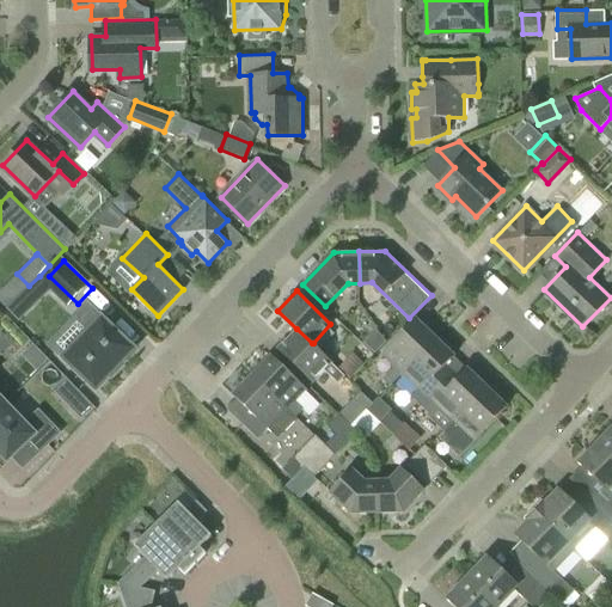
[(65,354),(63,356),(66,357),(95,384),(93,385),(96,386),(97,385),(97,384),(109,372),(111,373),(120,363),(118,362),(130,349),(132,349),(133,348),(130,345),(102,319),(103,318),(90,305),(79,317),(91,327),(66,354),(65,354)]
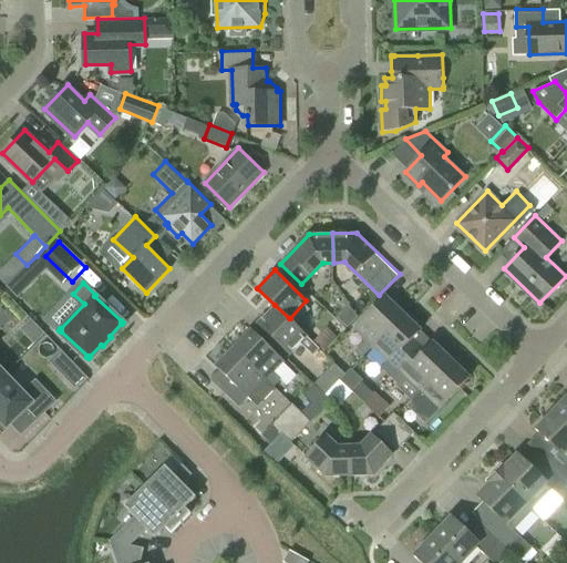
[(372,344),(403,311),(385,295),(354,327),(366,337),(353,349),(359,355),(371,343),(372,344)]
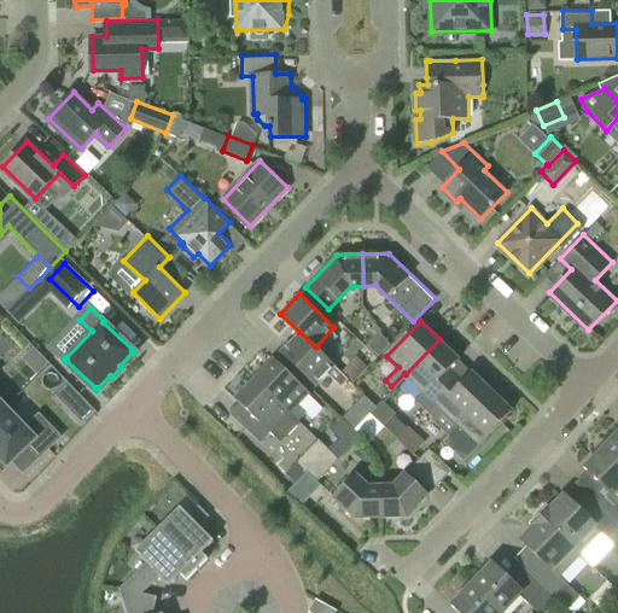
[(334,365),(316,346),(315,346),(299,332),(281,351),(316,384),(334,365)]
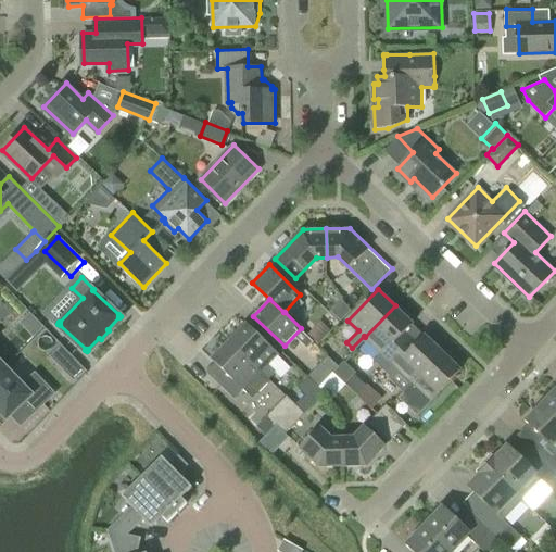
[(381,367),(412,336),(405,330),(413,323),(395,305),(365,337),(380,351),(373,359),(381,367)]
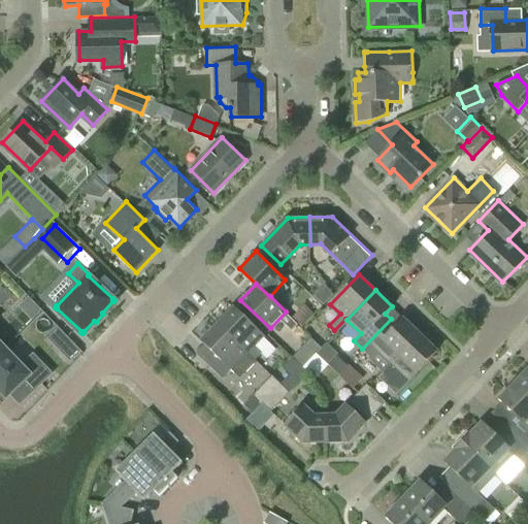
[(301,324),(314,312),(303,302),(291,315),(301,324)]
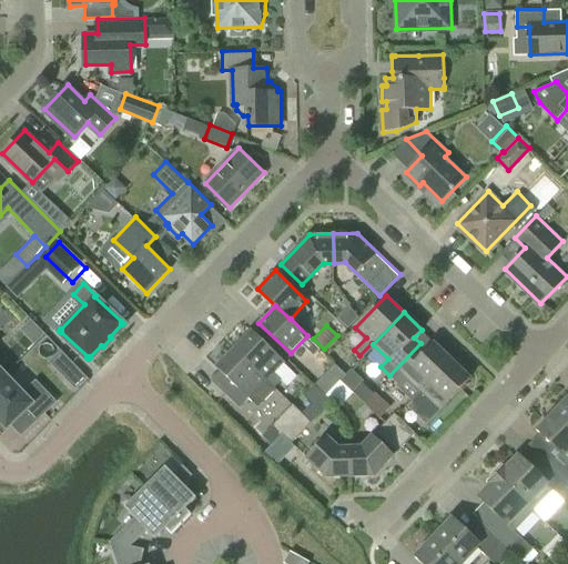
[(234,348),(274,384),(280,378),(273,371),(284,360),(252,329),(234,348)]
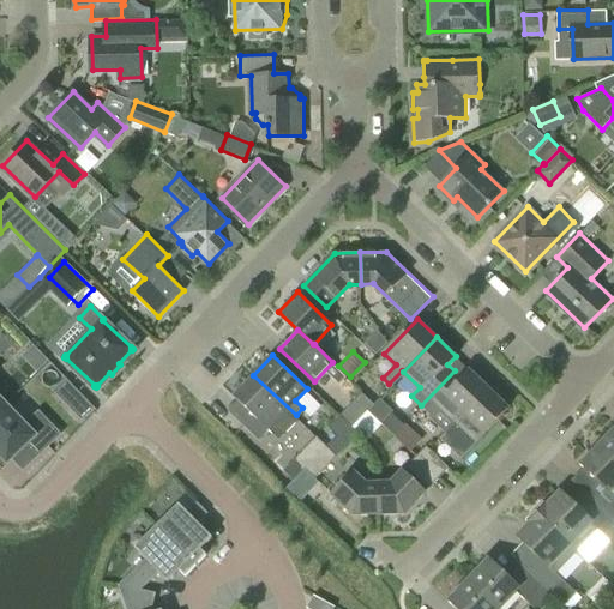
[(446,432),(488,387),(469,369),(461,378),(455,371),(421,405),(429,412),(428,414),(445,430),(446,432)]
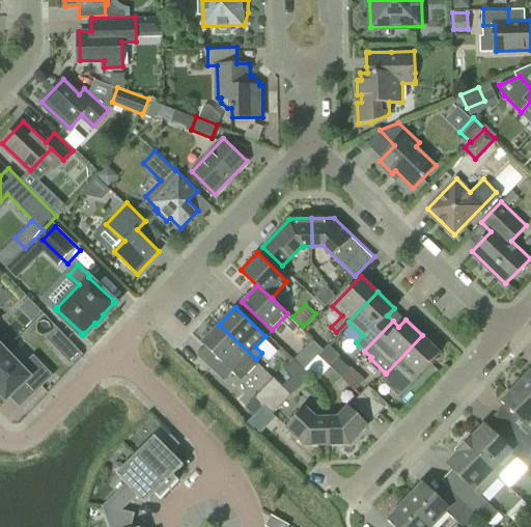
[(255,359),(256,359),(219,325),(203,341),(220,357),(211,366),(224,379),(232,369),(241,378),(257,361),(255,359)]
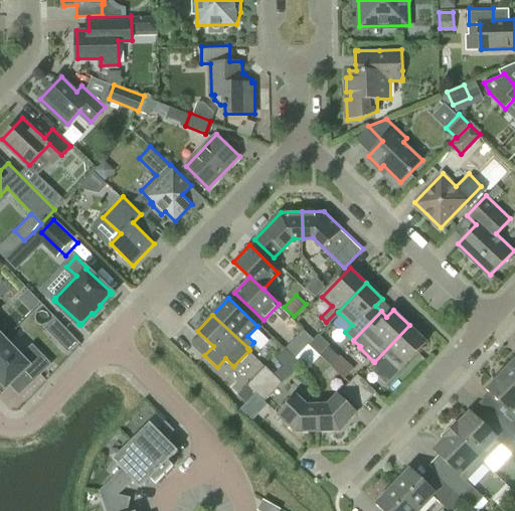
[(374,362),(373,361),(369,366),(386,383),(426,341),(409,325),(374,362)]
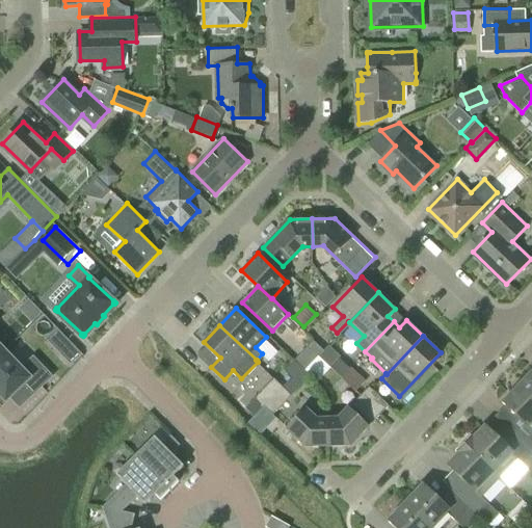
[(295,359),(306,368),(324,349),(314,339),(295,359)]
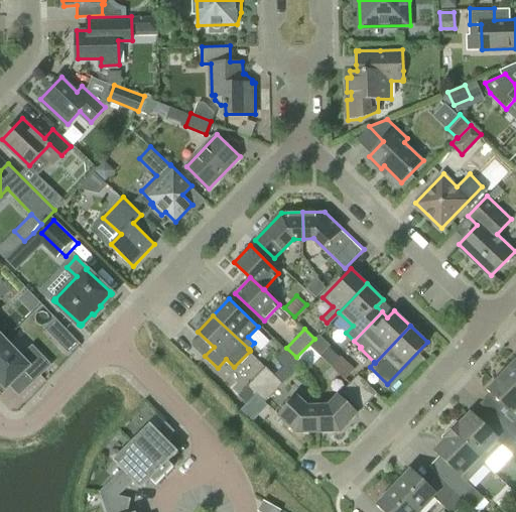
[(5,340),(0,344),(0,380),(7,388),(20,375),(30,385),(51,364),(33,346),(22,357),(5,340)]
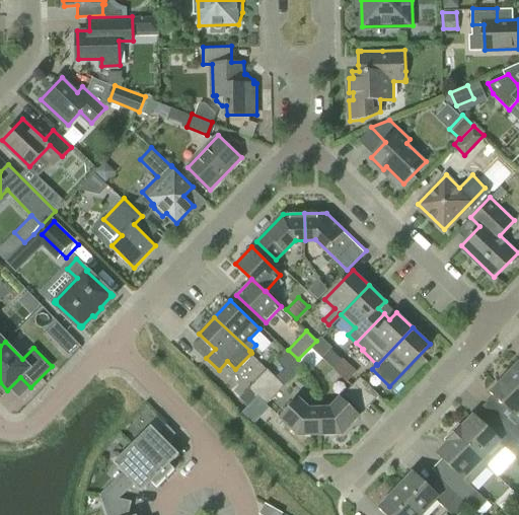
[(334,366),(342,358),(331,348),(323,356),(334,366)]
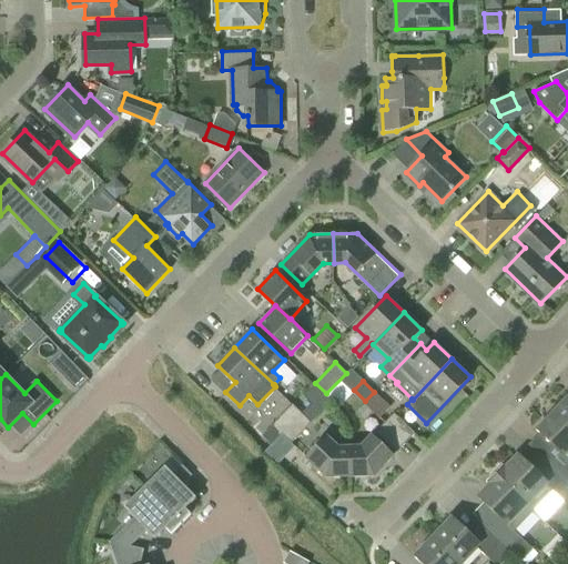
[(332,400),(326,393),(315,383),(304,395),(311,401),(302,411),(303,411),(312,421),(332,400)]
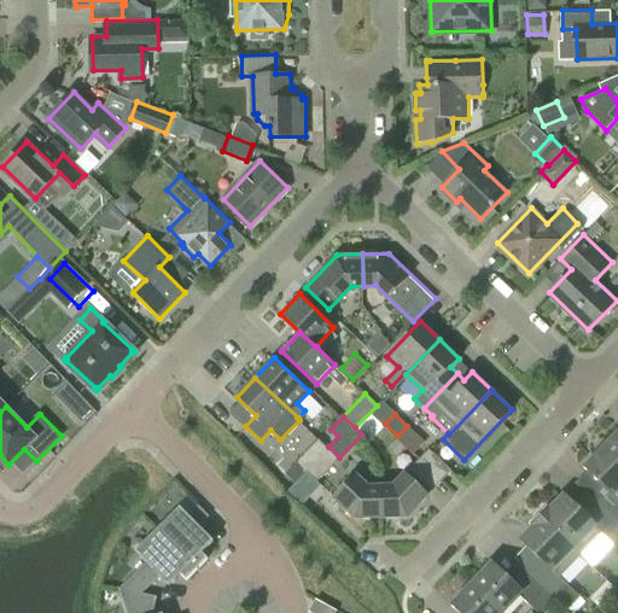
[(617,430),(602,447),(617,461),(617,430)]
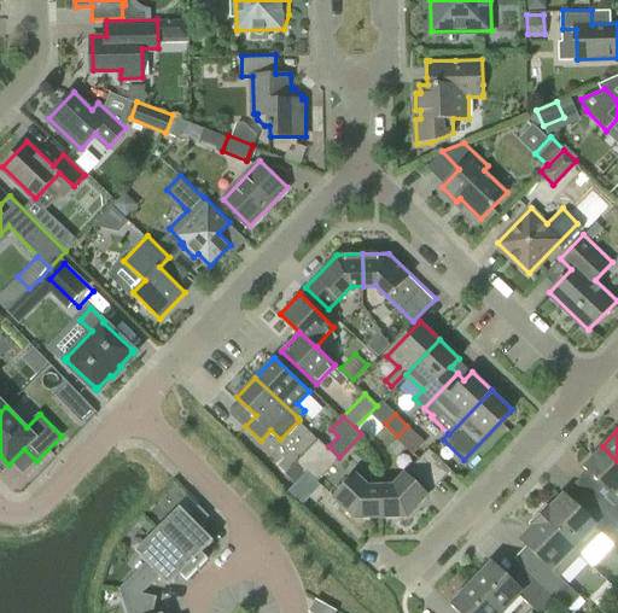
[(330,447),(328,447),(319,437),(297,460),(305,468),(307,470),(330,447)]
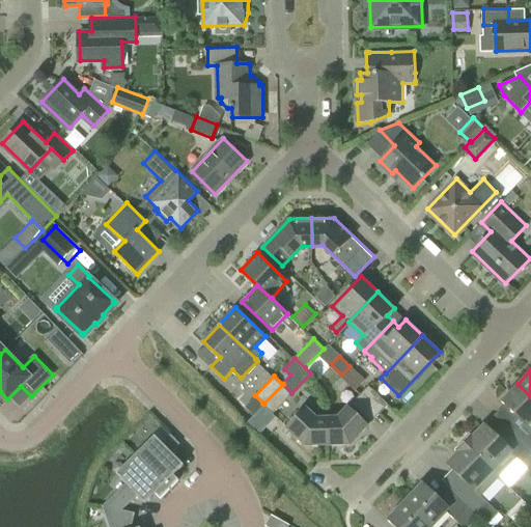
[(273,413),(291,393),(283,384),(263,404),(273,413)]
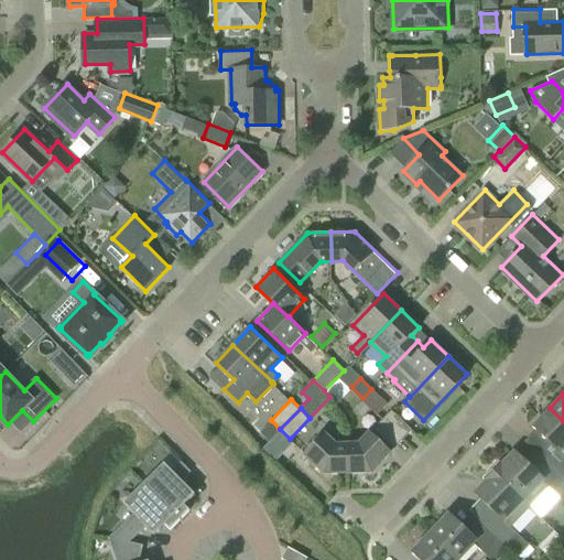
[(382,418),(403,438),(413,428),(392,408),(382,418)]
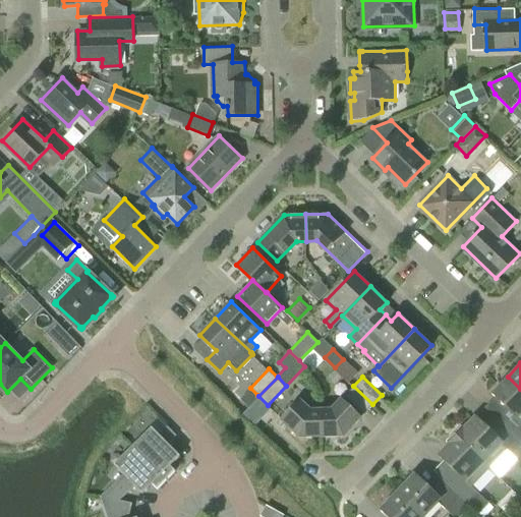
[(520,418),(519,416),(520,413),(520,389),(508,377),(493,392),(514,413),(504,423),(505,424),(520,440),(520,418)]
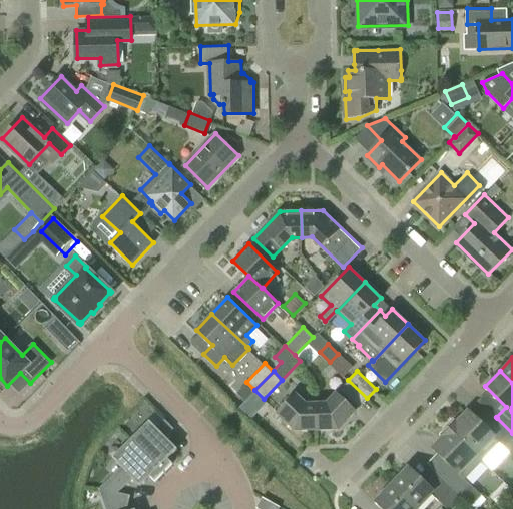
[(359,407),(367,398),(348,380),(340,389),(359,407)]
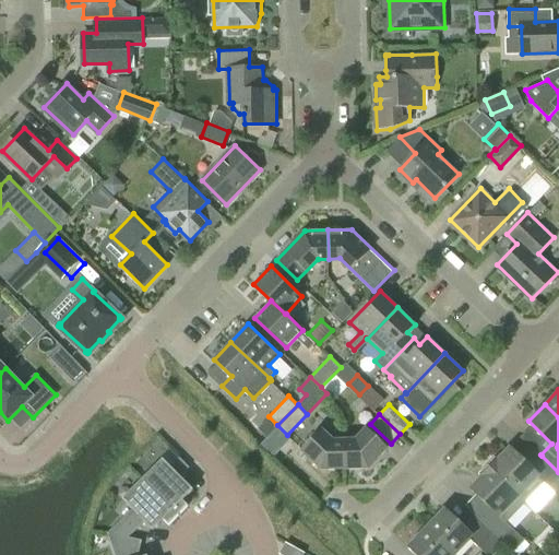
[(345,438),(345,468),(369,467),(388,447),(367,427),(356,438),(345,438)]
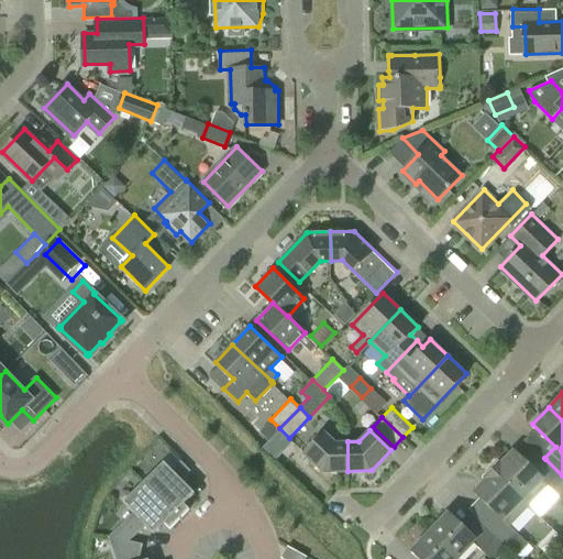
[(348,471),(348,441),(335,442),(324,431),(305,452),(324,471),(348,471)]
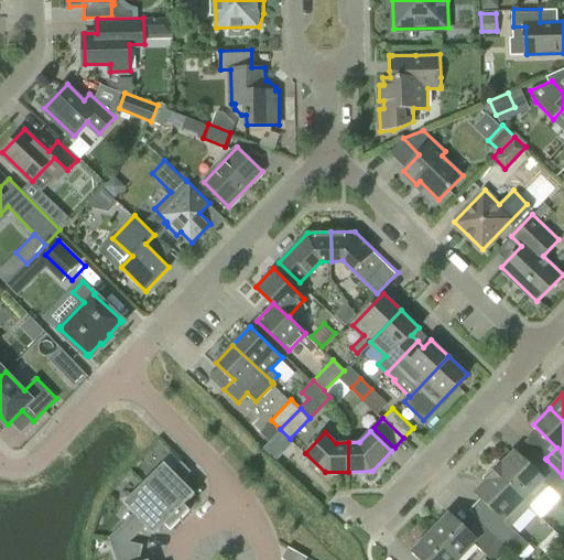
[(563,476),(546,460),(537,471),(514,451),(505,461),(499,460),(491,467),(523,498),(543,478),(563,497),(563,496),(563,476)]
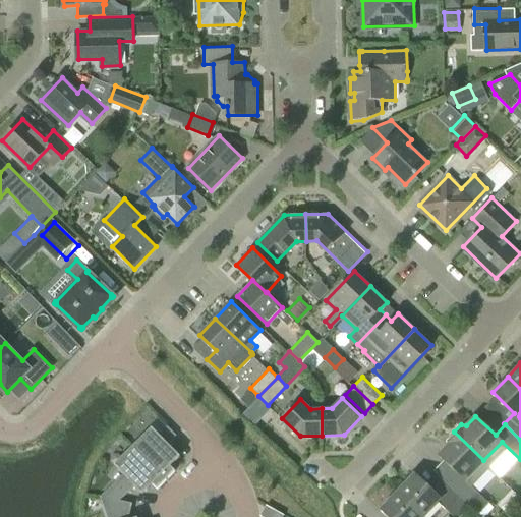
[(179,455),(167,442),(176,434),(167,424),(158,434),(155,429),(135,448),(166,478),(174,469),(170,464),(179,455)]
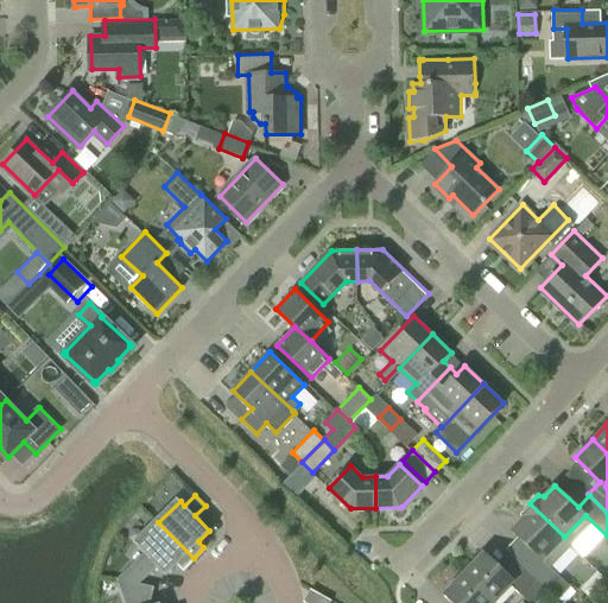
[(544,559),(564,537),(530,503),(521,513),(524,519),(512,529),(534,551),(524,564),(536,575),(545,584),(557,572),(544,559)]
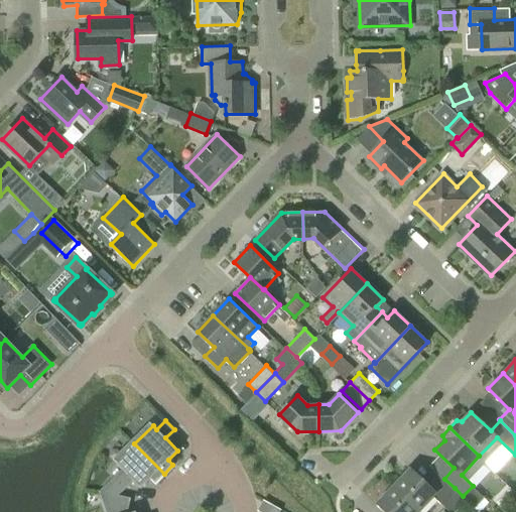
[(134,443),(116,462),(122,468),(99,490),(117,494),(132,479),(140,487),(150,478),(155,482),(164,474),(134,443)]
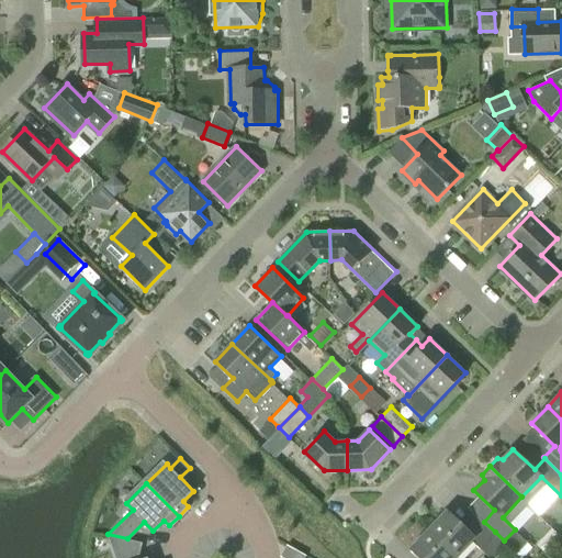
[(493,557),(507,544),(504,540),(495,532),(486,540),(472,526),(468,529),(448,510),(429,529),(457,556),(473,539),(492,557),(493,557)]
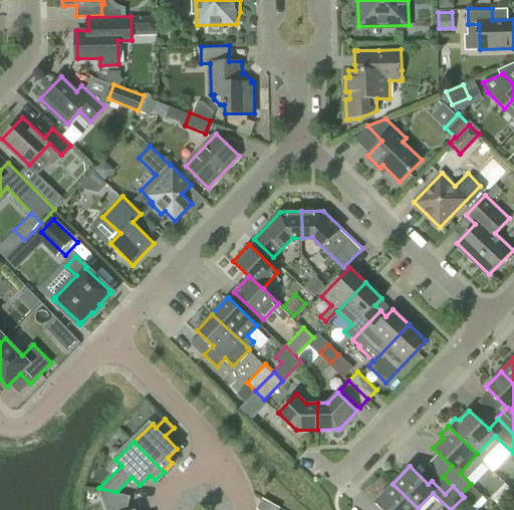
[(416,509),(418,508),(393,484),(375,501),(383,509),(416,509)]
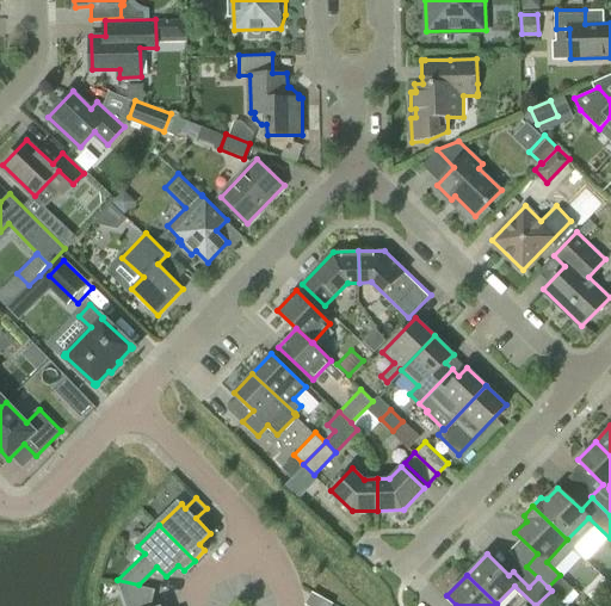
[(125,605),(160,605),(156,605),(149,605),(154,588),(139,585),(117,580),(125,605)]
